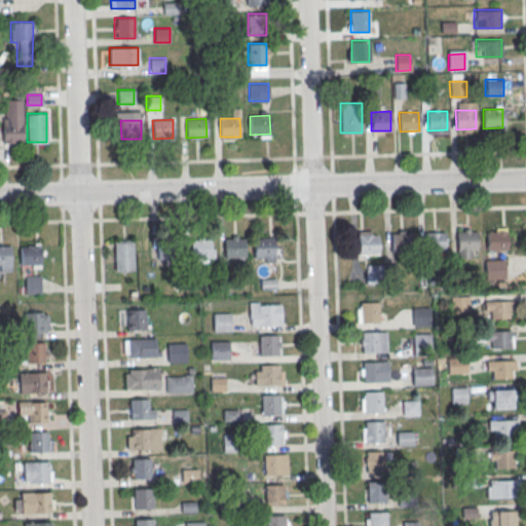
[(2,123),(23,122),(23,141),(3,142),(2,123)]
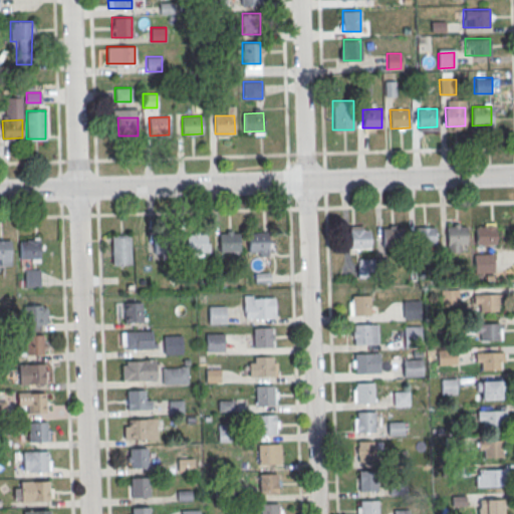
[(447,226),(466,225),(466,244),(447,244),(447,226)]
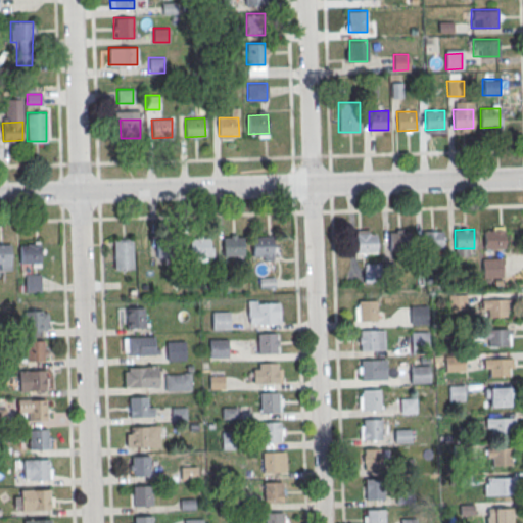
[(422,231),(441,230),(441,249),(422,249),(422,231)]
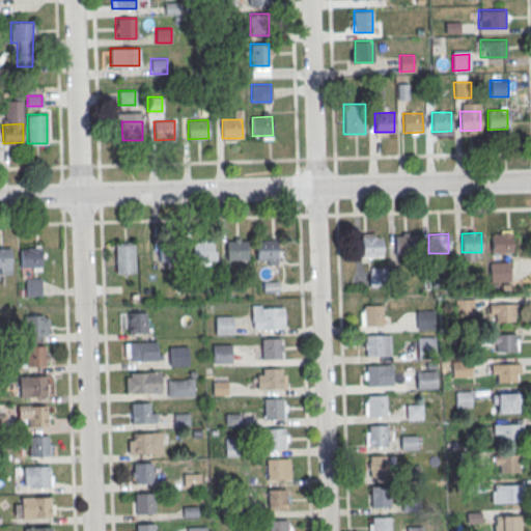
[(491,233),(510,233),(510,252),(491,253),(491,233)]
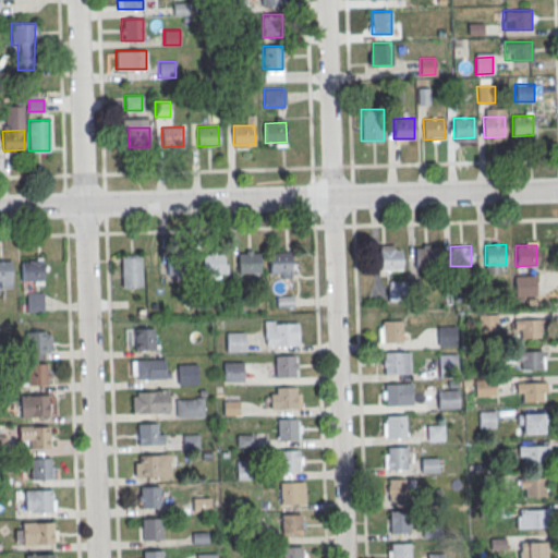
[(414,247),(435,246),(436,267),(415,267),(414,247)]
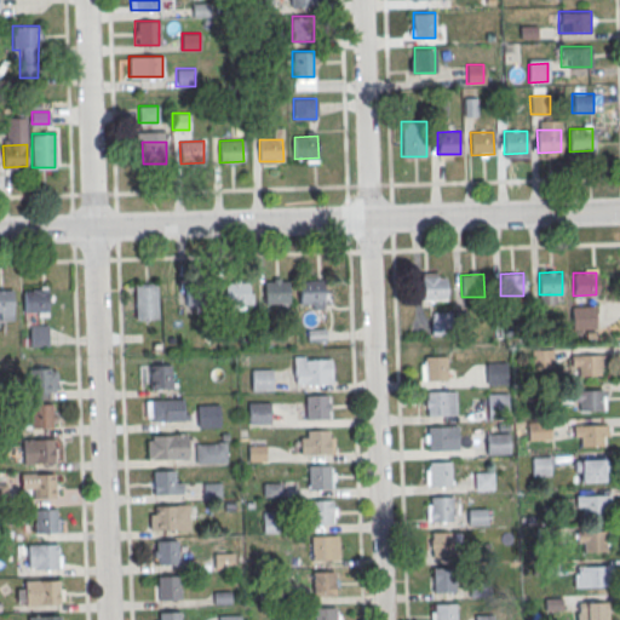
[(423,277),(446,277),(446,299),(423,300),(423,277)]
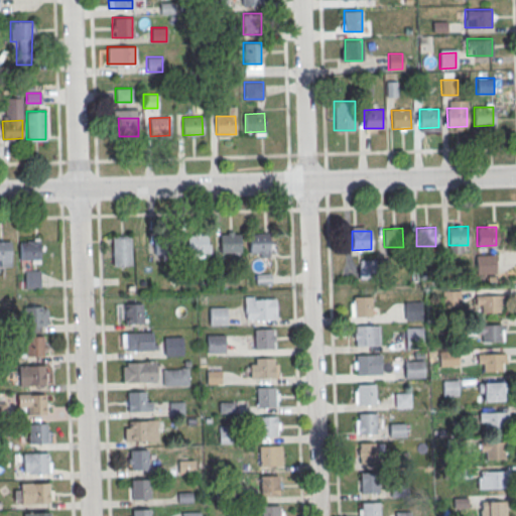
[(248,234),(268,233),(269,251),(249,252),(248,234)]
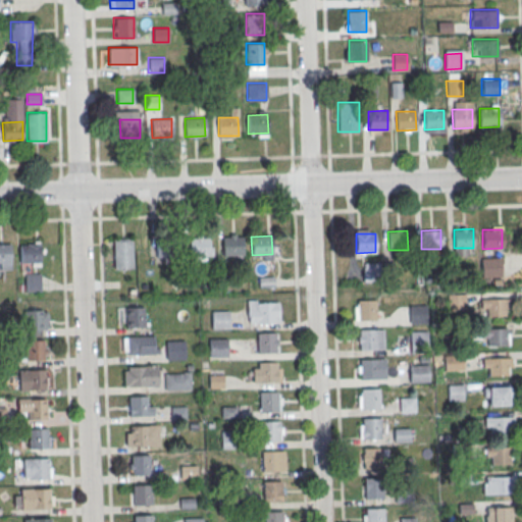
[(222,237),(242,237),(243,255),(222,255),(222,237)]
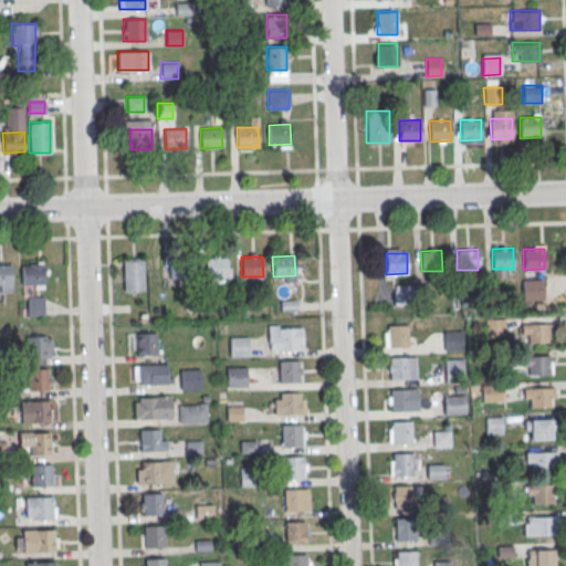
[(206,259),(227,258),(228,278),(206,279),(206,259)]
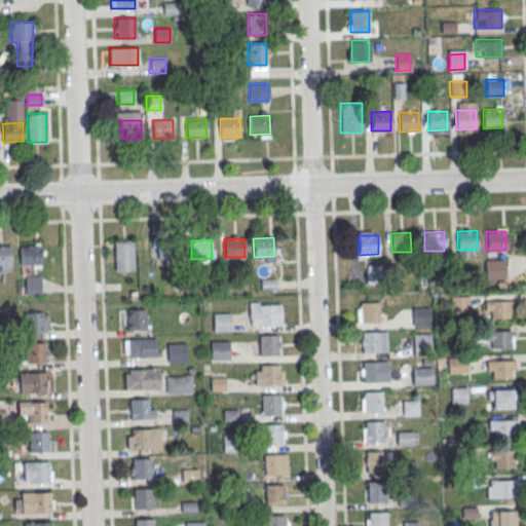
[(134,270),(134,240),(114,240),(114,270),(134,270)]
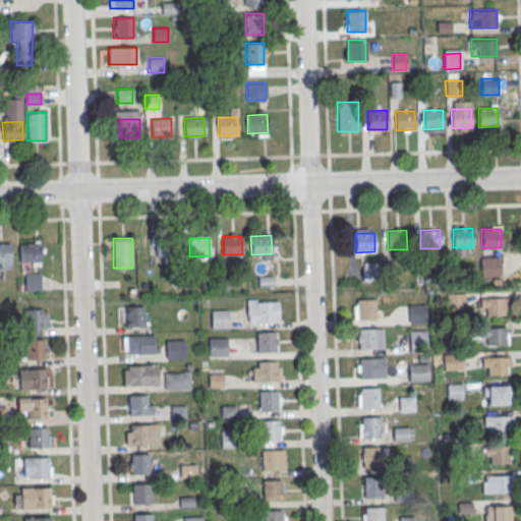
[(156,239),(176,238),(176,256),(156,257),(156,239)]
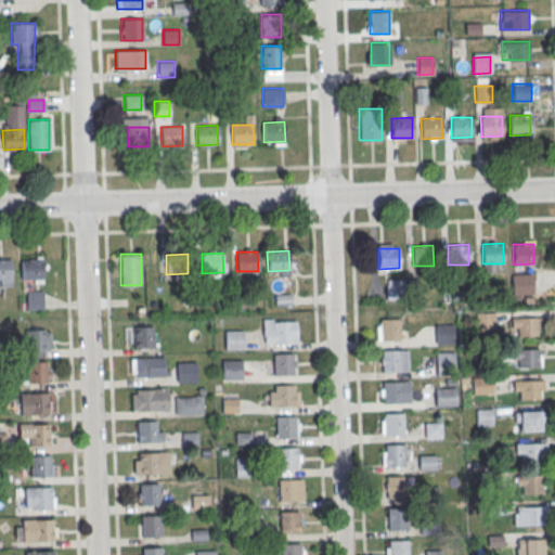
[(0,258),(10,258),(11,278),(0,278),(0,258)]
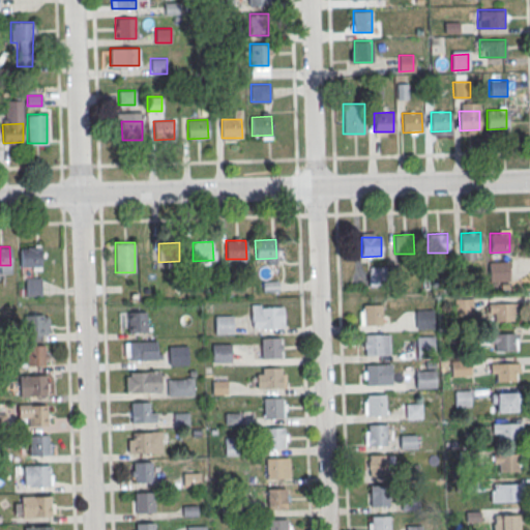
[(19,247),(39,246),(40,265),(20,266),(19,247)]
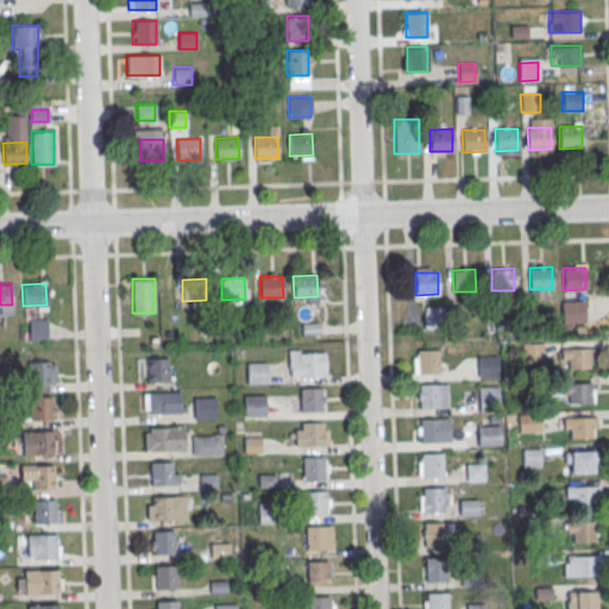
[(562,300),(562,322),(585,322),(585,300),(562,300)]
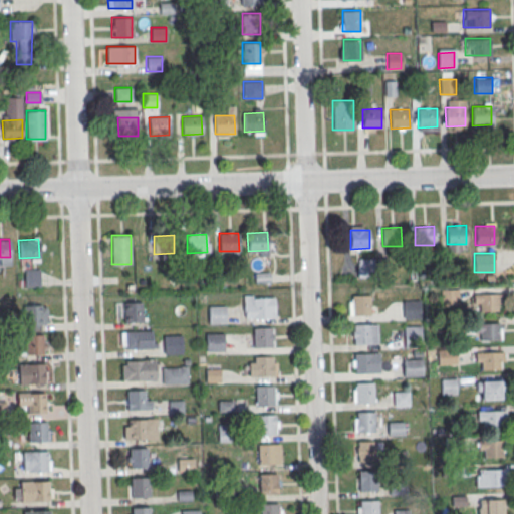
[(372,258),(357,258),(357,277),(372,277),(372,258)]
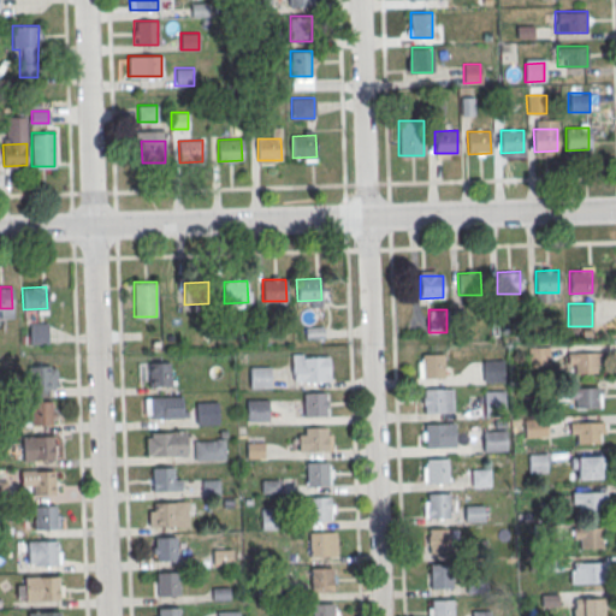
[(29,344),(47,344),(47,321),(29,321),(29,344)]
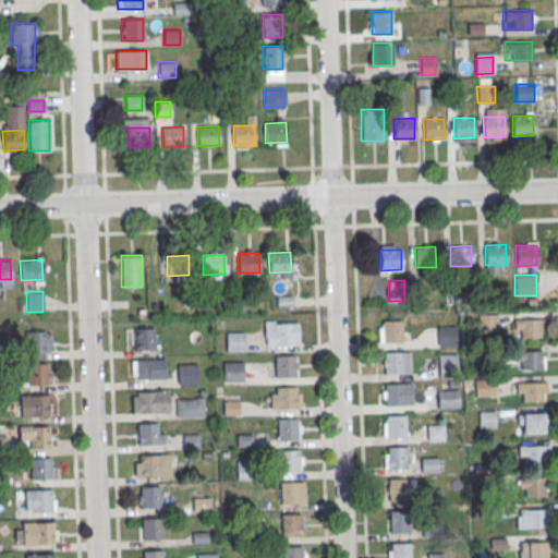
[(478,315),(495,314),(496,332),(480,332),(478,315)]
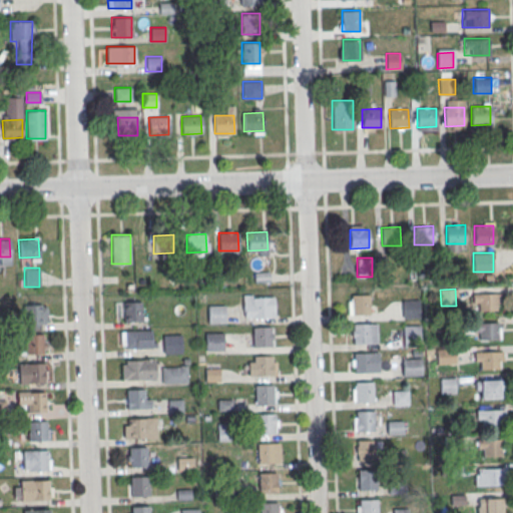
[(498,293),(472,293),(472,311),(498,311),(498,293)]
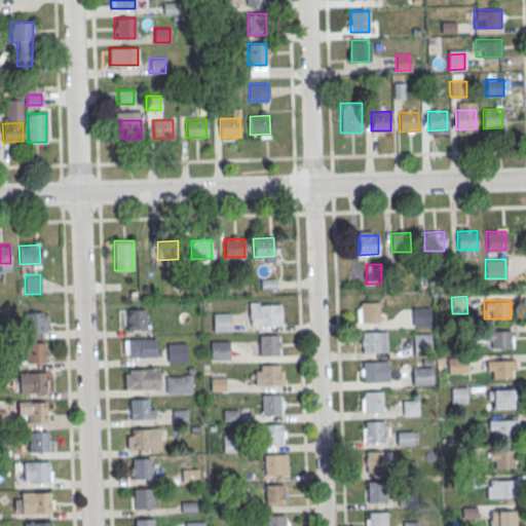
[(361,302),(378,302),(379,323),(361,323),(361,302)]
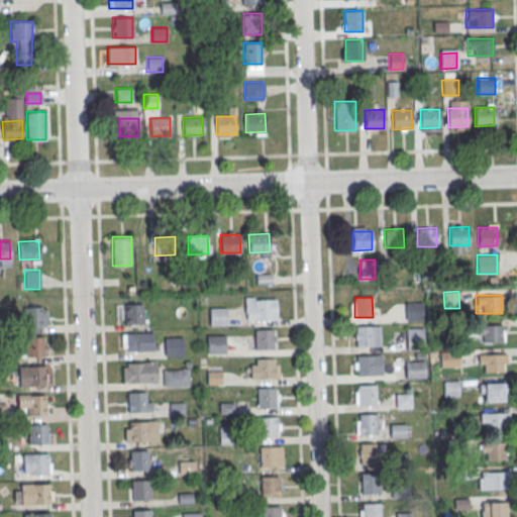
[(253,300),(272,299),(272,319),(254,320),(253,300)]
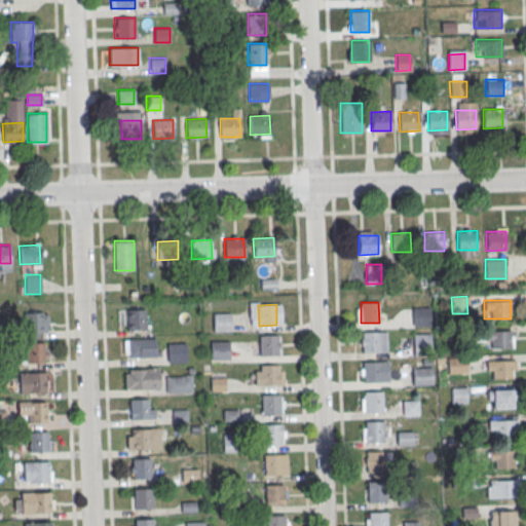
[(125,309),(144,308),(144,328),(126,329),(125,309)]
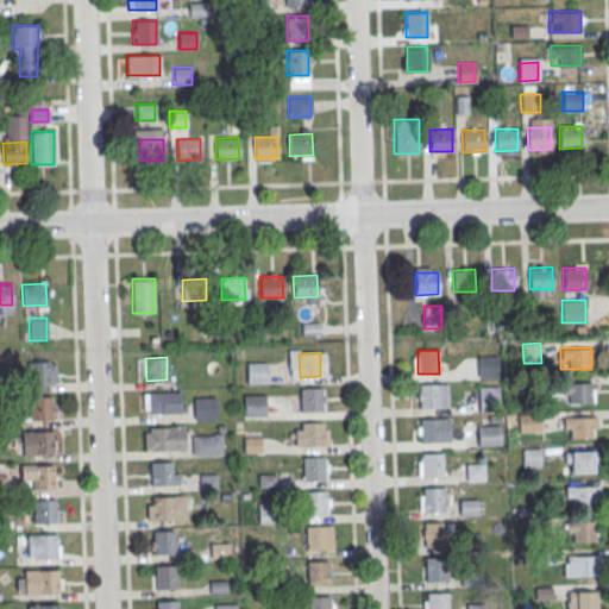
[(477,357),(496,357),(497,376),(478,377),(477,357)]
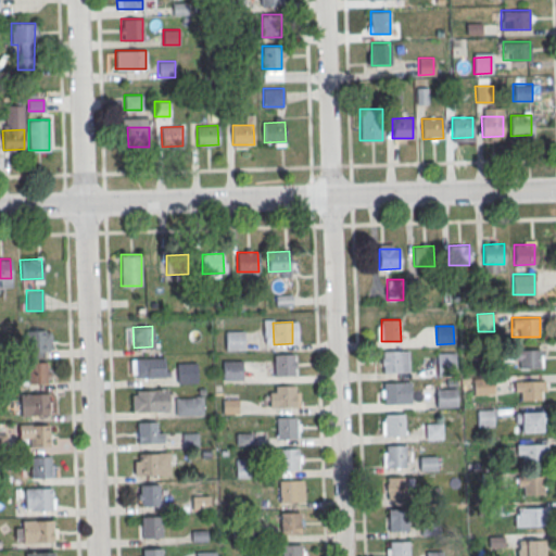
[(25,330),(43,330),(45,350),(26,351),(25,330)]
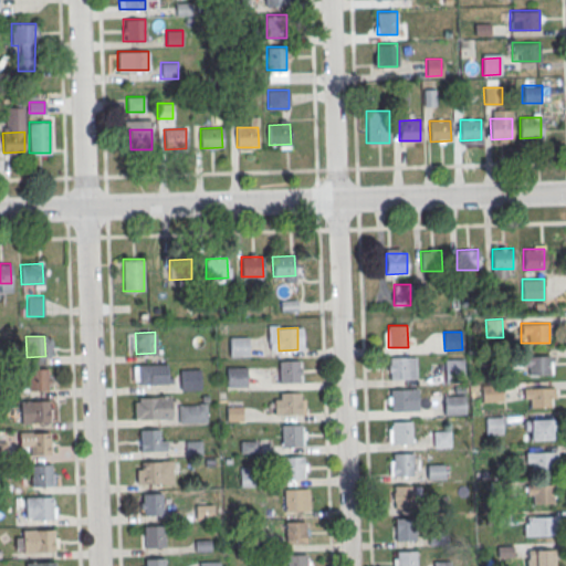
[(229,337),(248,336),(249,356),(229,357),(229,337)]
